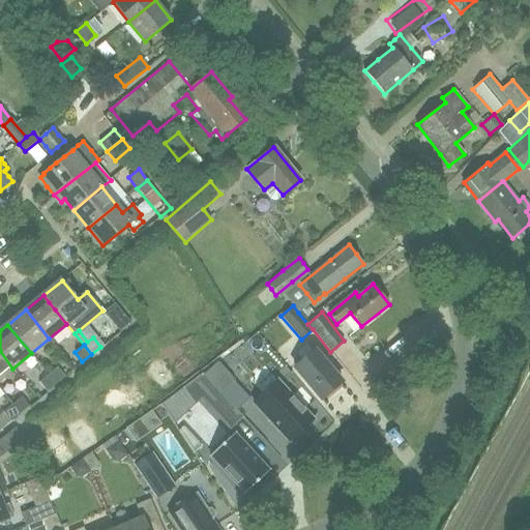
[(342,382),(315,350),(294,367),(322,400),(342,382)]
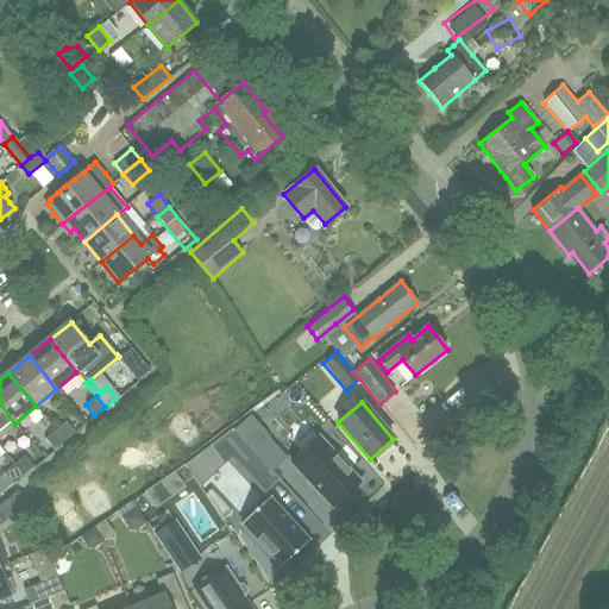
[(0,434),(14,424),(0,403),(0,434)]
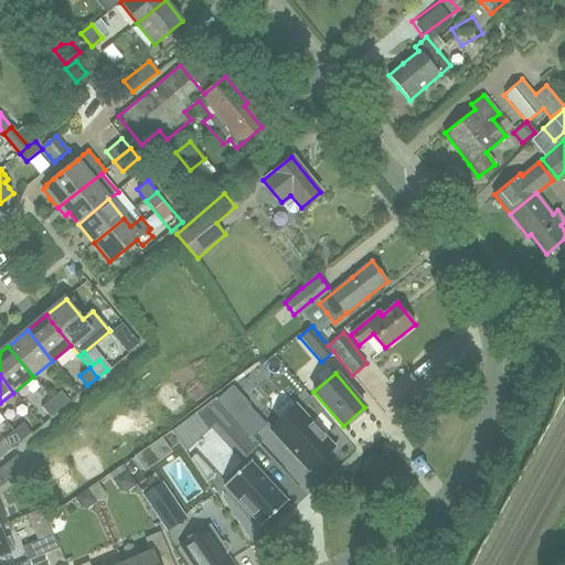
[(51,400),(60,409),(68,402),(61,391),(51,400)]
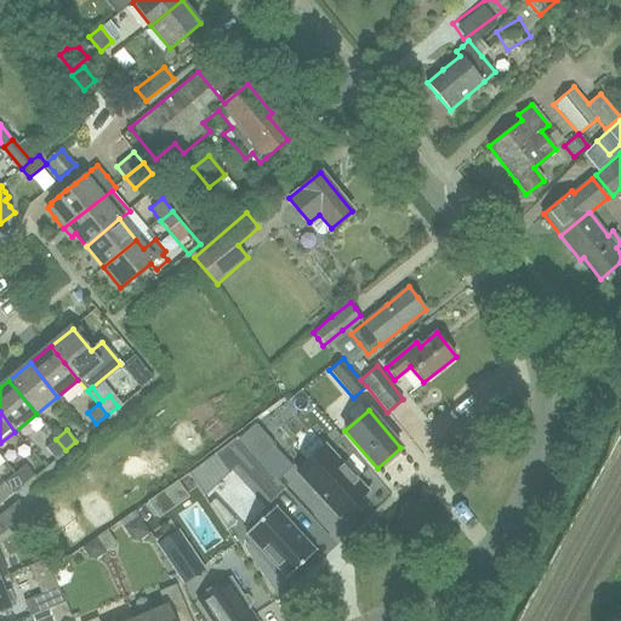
[(284,488),(278,480),(257,459),(238,438),(237,437),(211,456),(227,473),(235,466),(268,502),(284,488)]
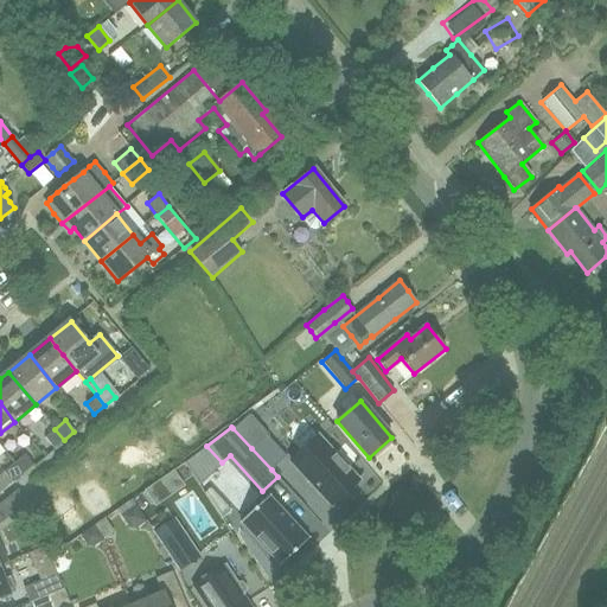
[(64,440),(55,429),(44,438),(53,448),(64,440)]
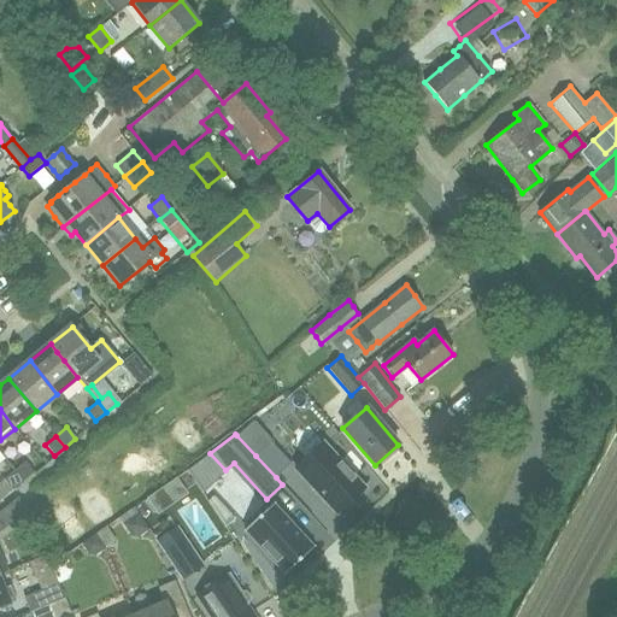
[(256,456),(276,477),(291,464),(271,442),(256,456)]
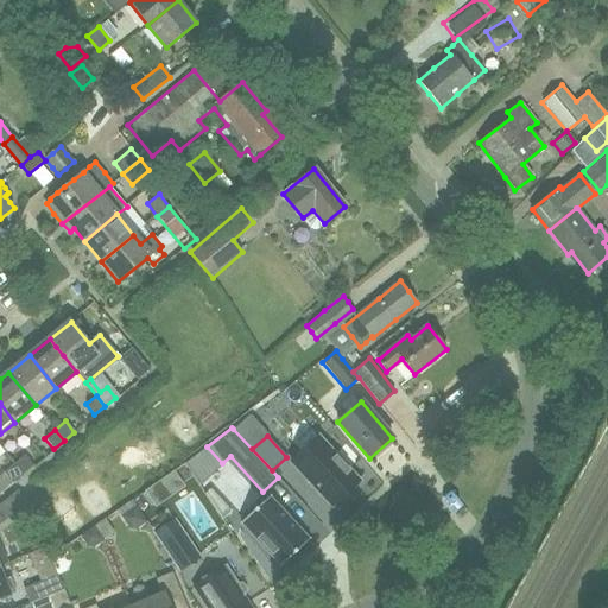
[(316,438),(289,464),(329,507),(356,482),(316,438)]
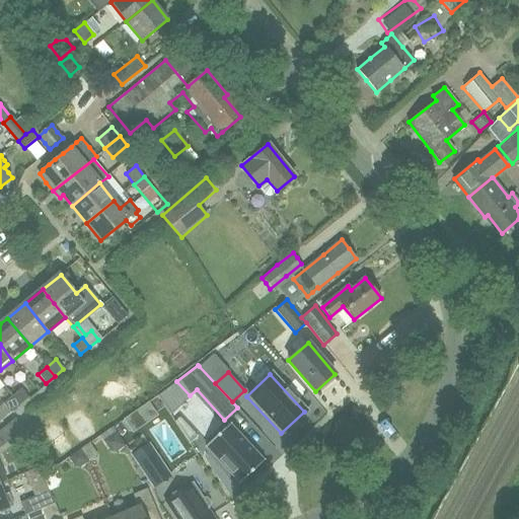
[(12,396),(19,405),(28,397),(20,388),(12,396)]
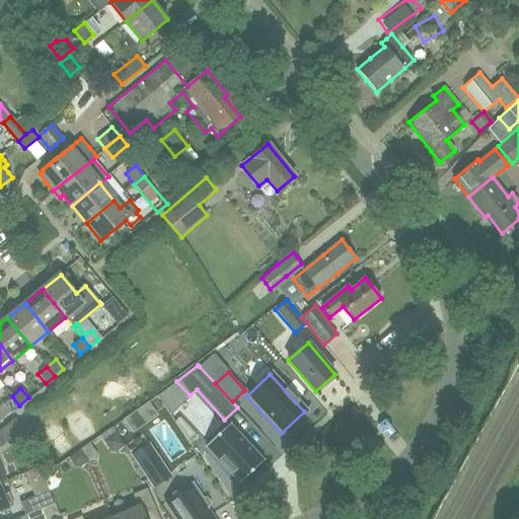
[(154,391),(126,413),(136,426),(164,405),(154,391)]
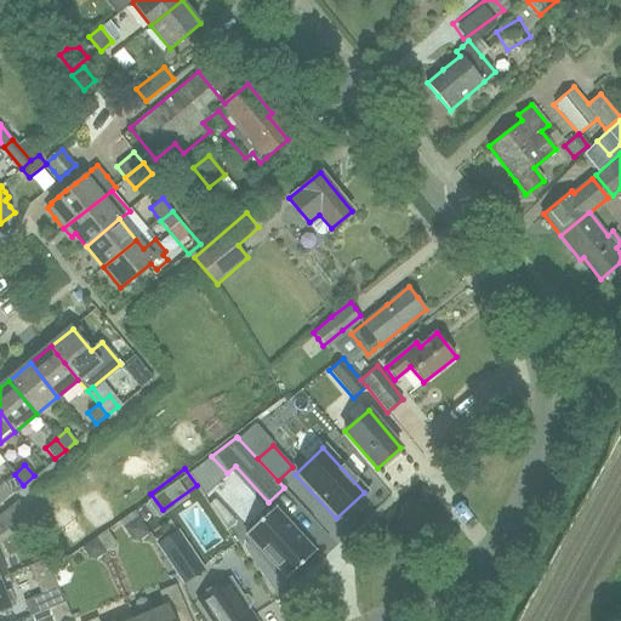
[(23,485),(15,474),(4,483),(13,494),(23,485)]
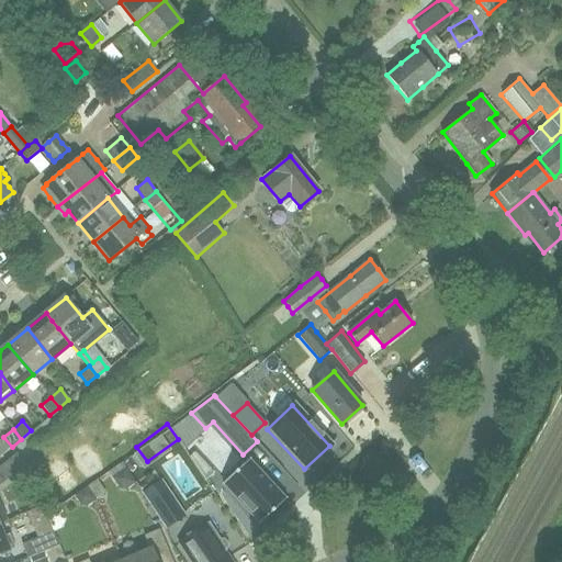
[(17,452),(0,465),(0,484),(25,464),(17,452)]
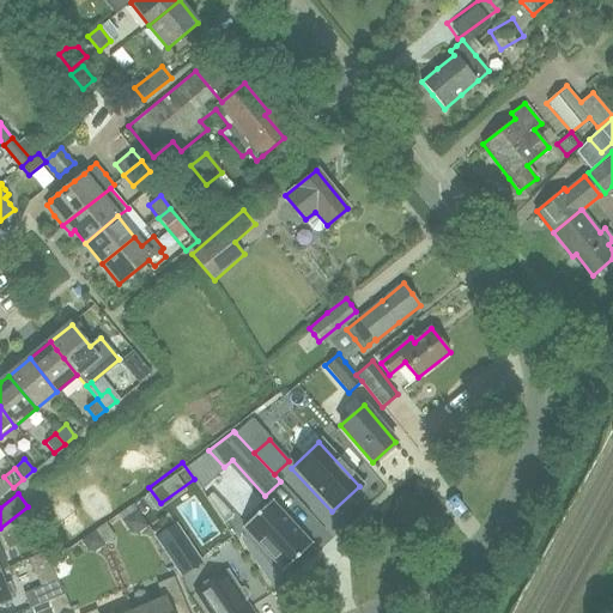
[(268,503),(240,529),(280,572),(309,547),(268,503)]
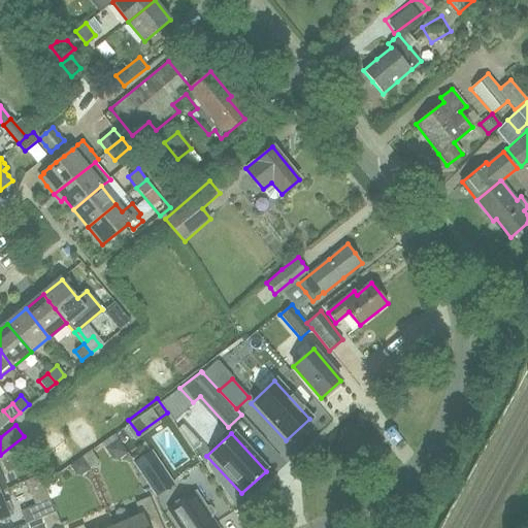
[(100,443),(110,459),(118,459),(126,453),(122,446),(113,434),(100,443)]
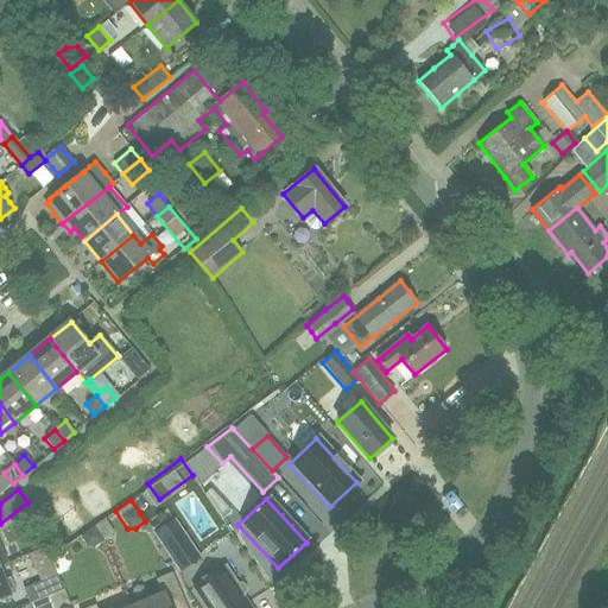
[(202,558),(175,518),(153,533),(181,574),(202,558)]
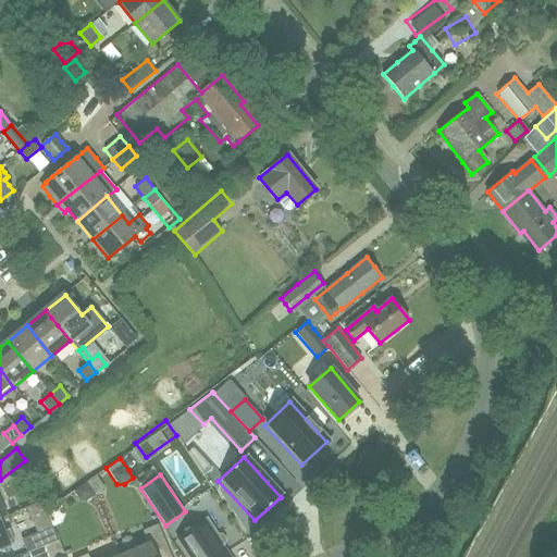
[(95,475),(86,481),(95,494),(103,487),(95,475)]
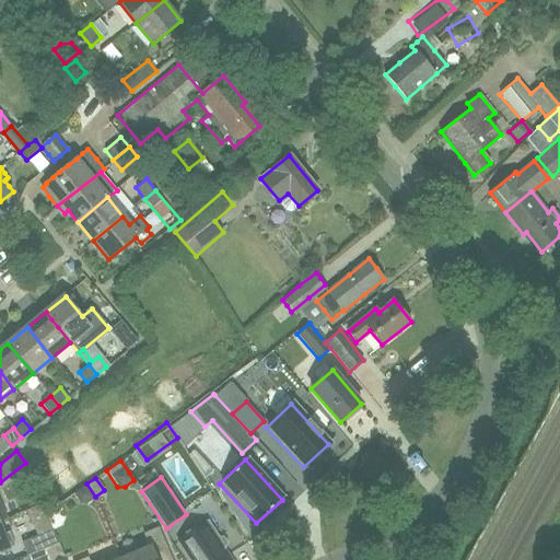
[(86,483),(73,493),(80,502),(86,503),(95,497),(86,483)]
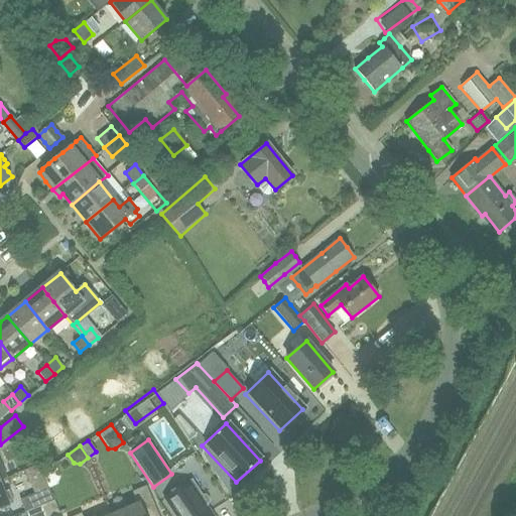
[(42,473),(48,487),(54,485),(51,479),(59,476),(54,464),(42,473)]
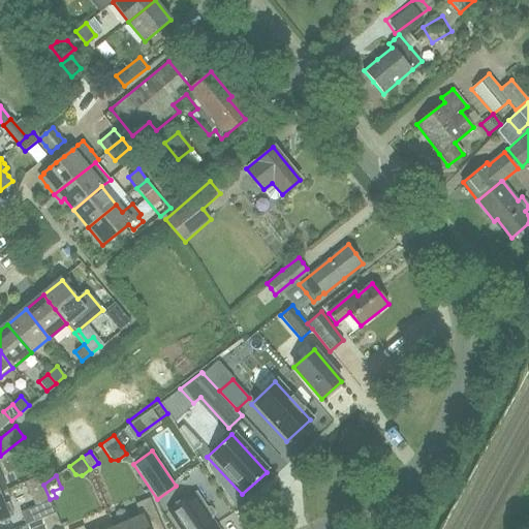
[(208,507),(197,492),(169,510),(180,525),(179,526),(180,528),(219,528),(212,519),(215,512),(212,507),(208,507)]
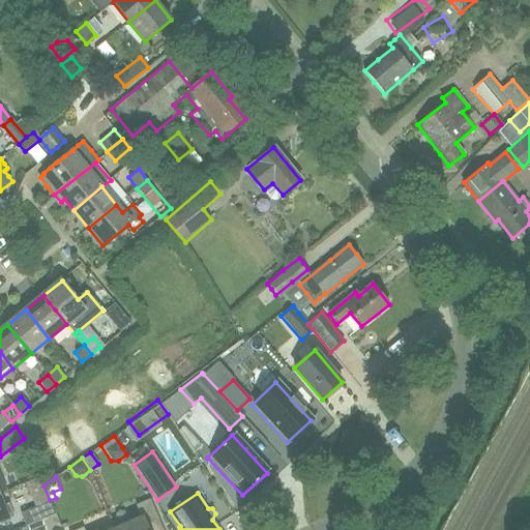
[(114,529),(164,529),(150,498),(135,505),(140,519),(114,529)]
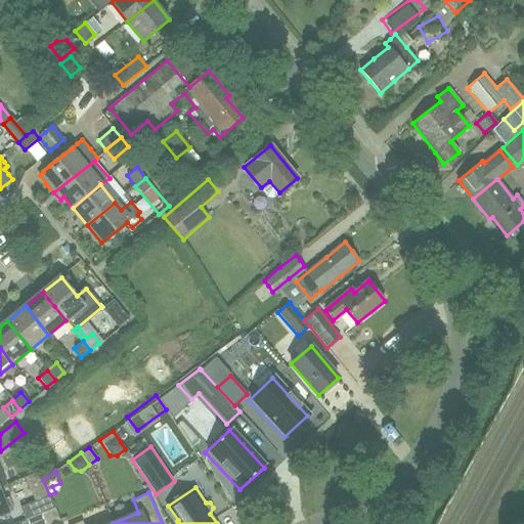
[(3,500),(0,493),(0,517),(14,511),(8,498),(3,500)]
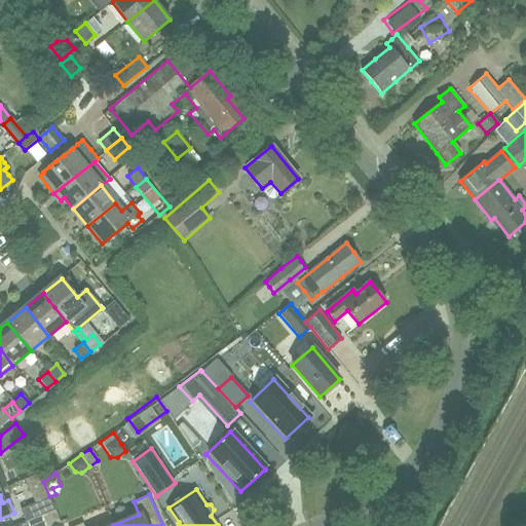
[(25,522),(55,510),(49,497),(20,510),(25,522)]
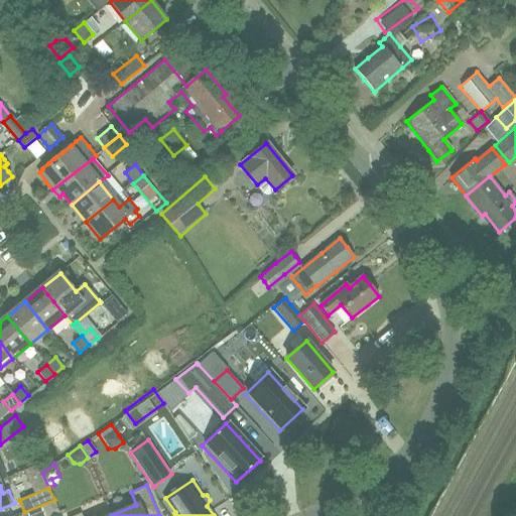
[(54,500),(24,512),(25,515),(51,515),(59,513),(54,500)]
